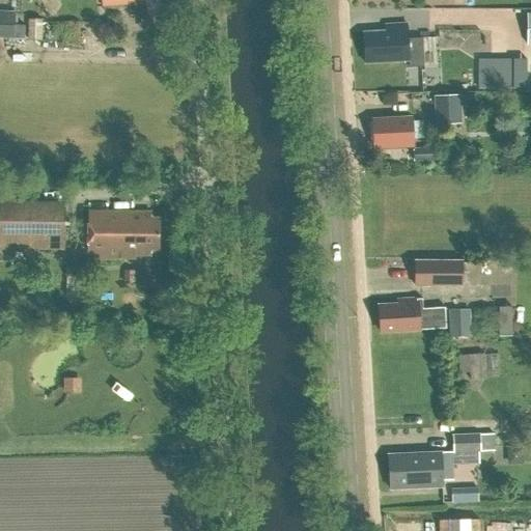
[(16,11),(0,10),(0,37),(15,38),(16,11)]
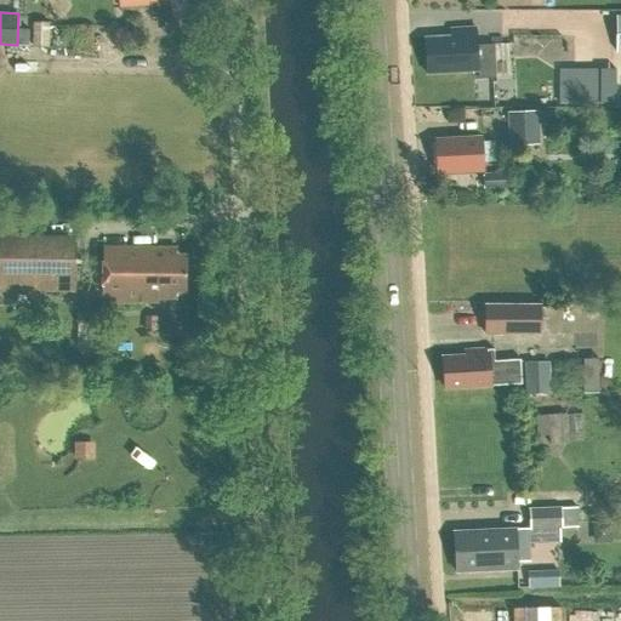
[(33,22),(33,47),(49,47),(50,23),(33,22)]
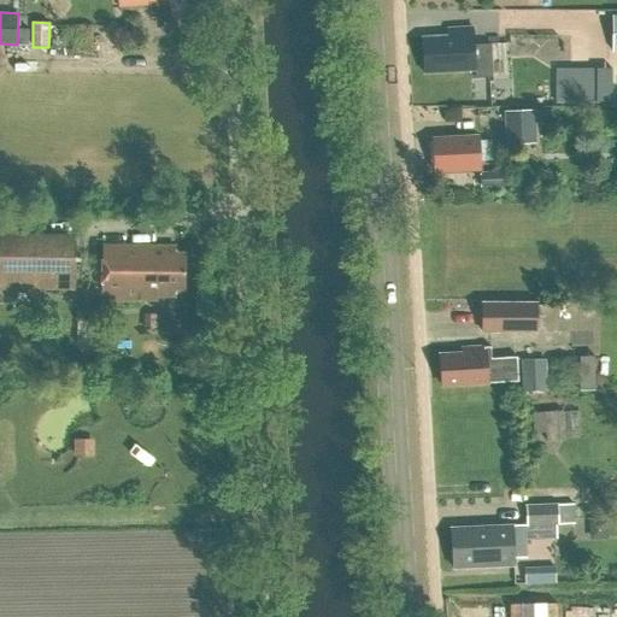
[(448,36),(422,37),(424,72),(474,70),(475,77),(492,76),(489,43),(474,45),(472,28),(448,29),(448,36)]
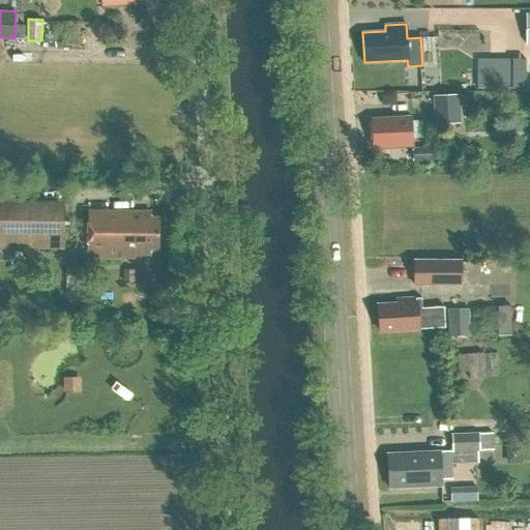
[(500,60),(500,90),(522,90),(523,60),(500,60)]
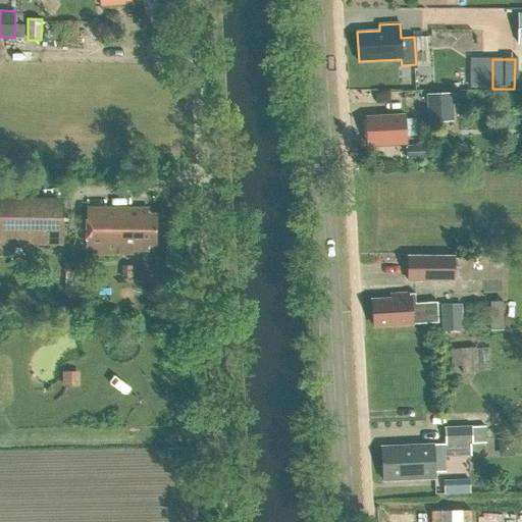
[(427,122),(454,121),(453,93),(426,94),(427,122)]
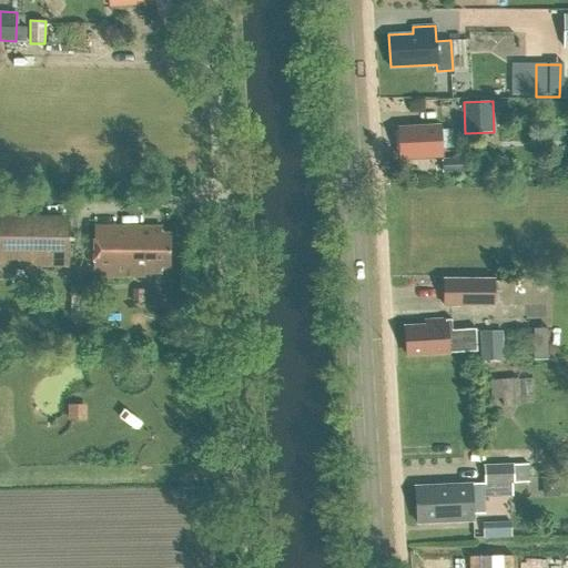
[(439,125),(398,128),(399,159),(442,156),(439,125)]
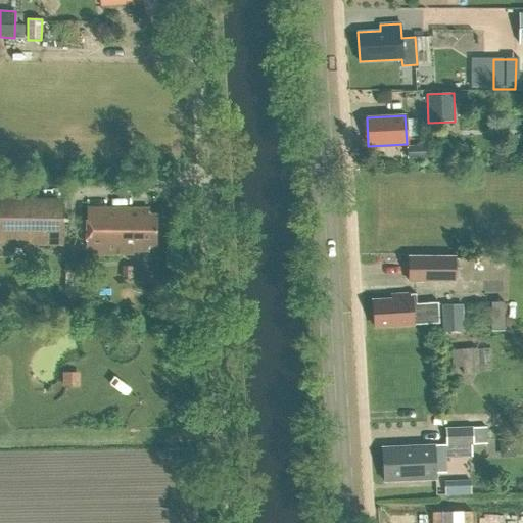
[(430,145),(408,146),(409,161),(431,160),(430,145)]
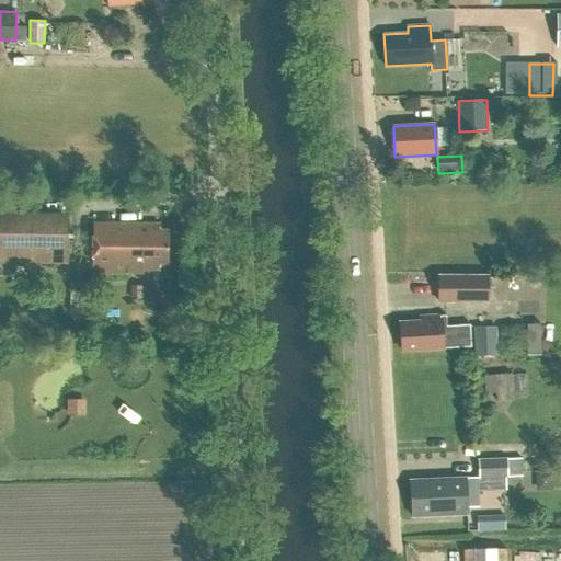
[(0,222),(0,261),(68,262),(68,224),(0,222)]
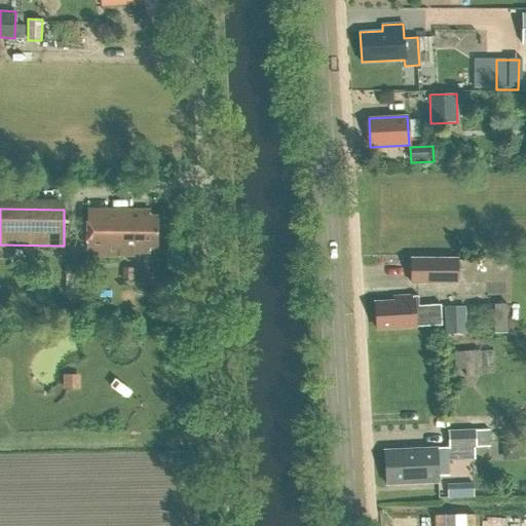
[(87,210),(86,255),(133,256),(133,253),(148,253),(148,246),(156,247),(157,218),(149,217),(149,211),(87,210)]
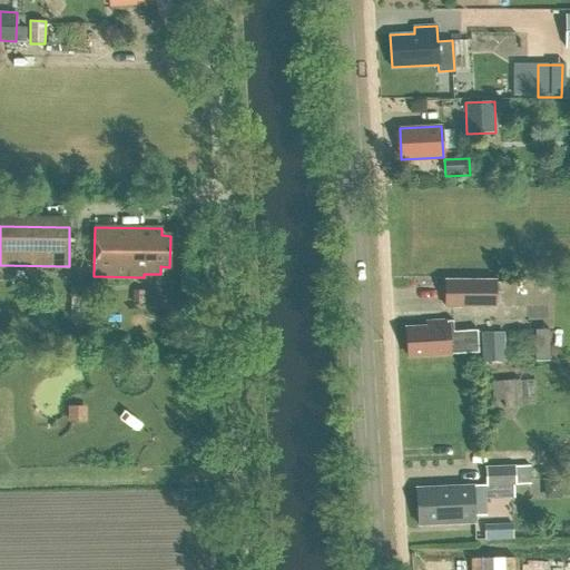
[(446,278),(446,307),(499,307),(499,303),(499,282),(499,279),(446,278)]
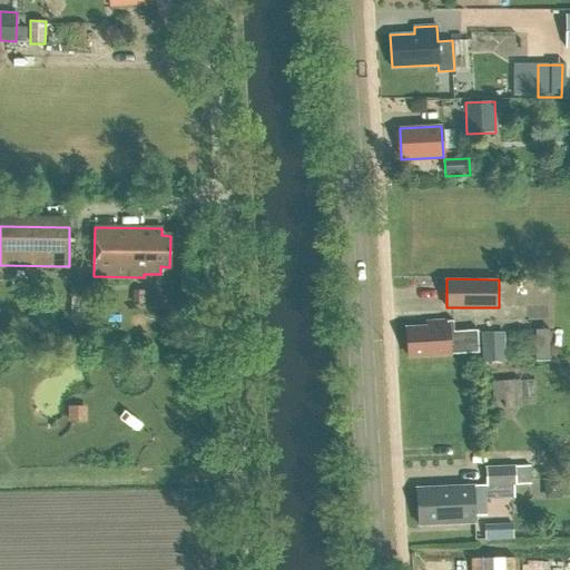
[(133,291),(133,304),(144,305),(145,291),(133,291)]
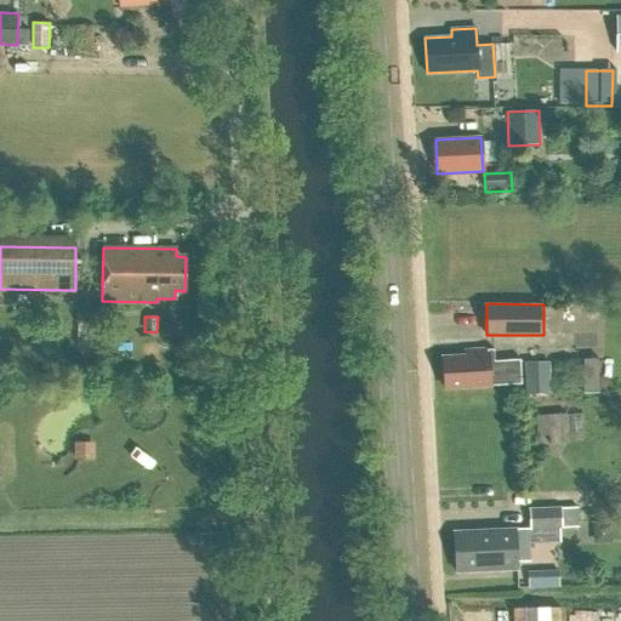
[(465,355),(443,357),(444,388),(523,383),(520,359),(496,362),(495,348),(465,351),(465,355)]
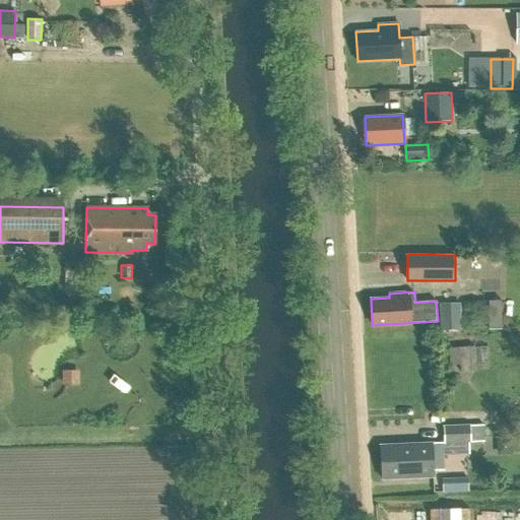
[(501,329),(501,301),(489,301),(489,329),(501,329)]
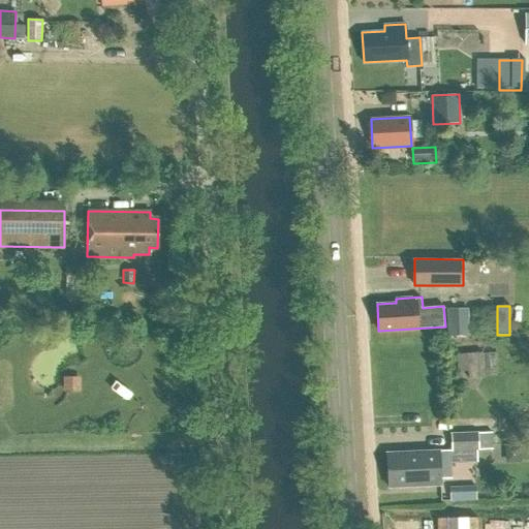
[(469,308),(447,309),(447,335),(469,335),(469,308)]
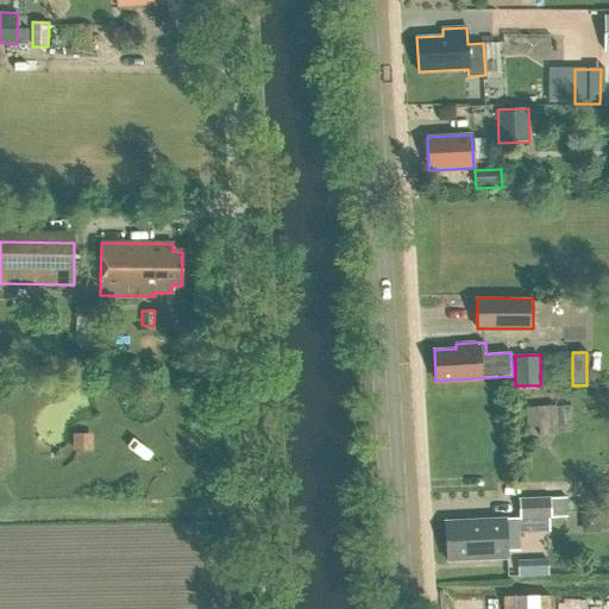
[(571,428),(570,405),(526,407),(527,432),(571,428)]
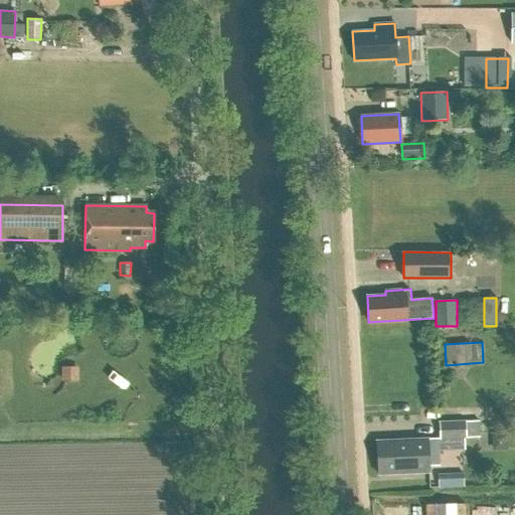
[(480,421),(440,422),(440,438),(376,441),(378,474),(428,472),(428,459),(440,459),(440,452),(465,451),(465,439),(481,439),(480,421)]
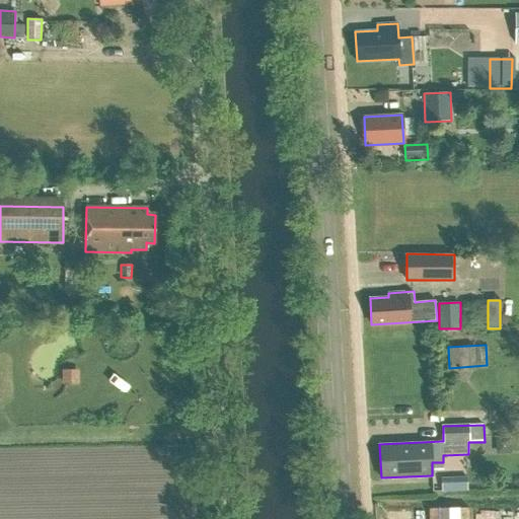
[(441,477),(442,491),(467,490),(467,475),(441,477)]
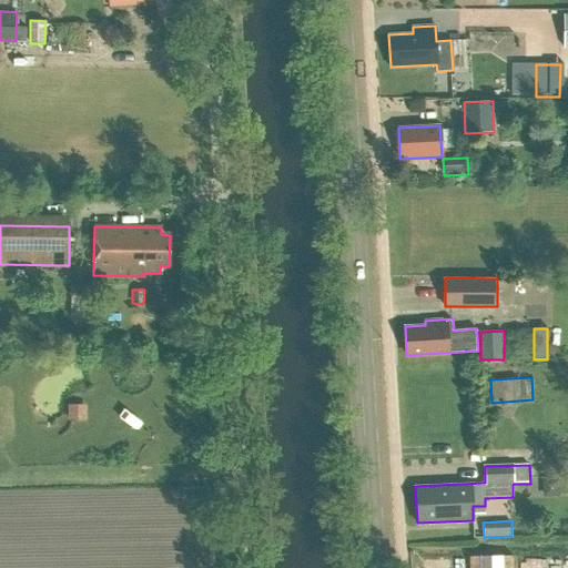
[(468,556),(468,567),(513,567),(513,554),(468,556)]
